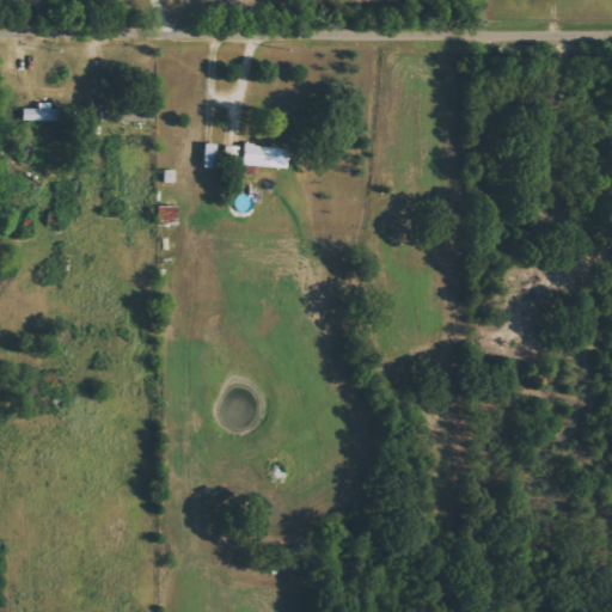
[(50,109),(50,104),(38,104),(38,110),(24,109),(24,121),(78,122),(78,110),(50,109)]
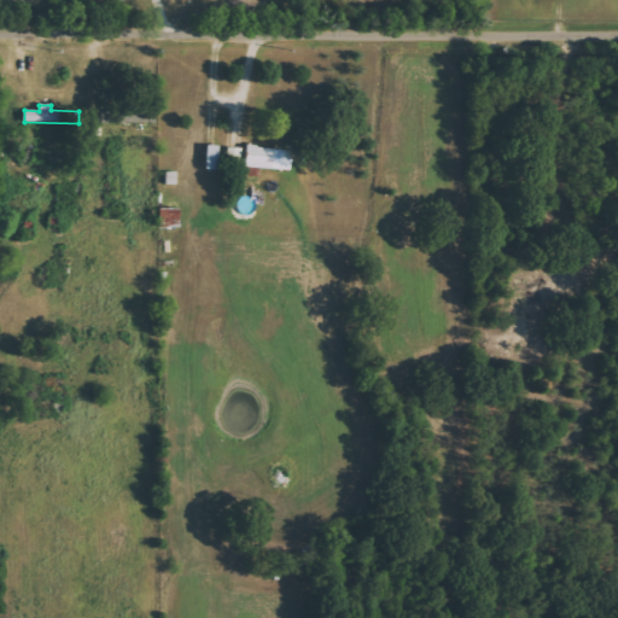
[(155,109),(101,110),(101,123),(156,122),(155,109)]
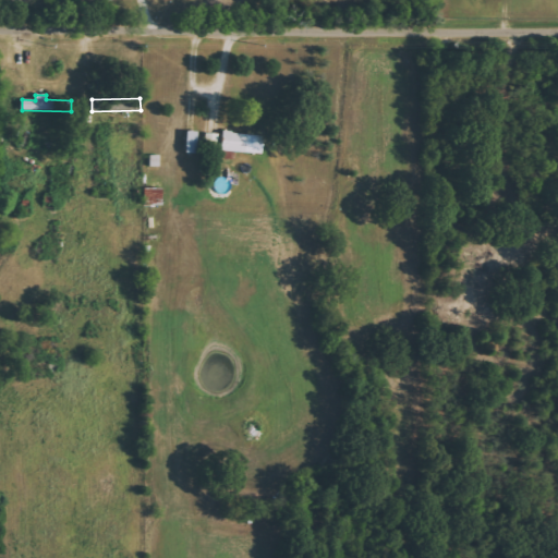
[(199,132),(186,131),(186,153),(198,154),(199,132)]
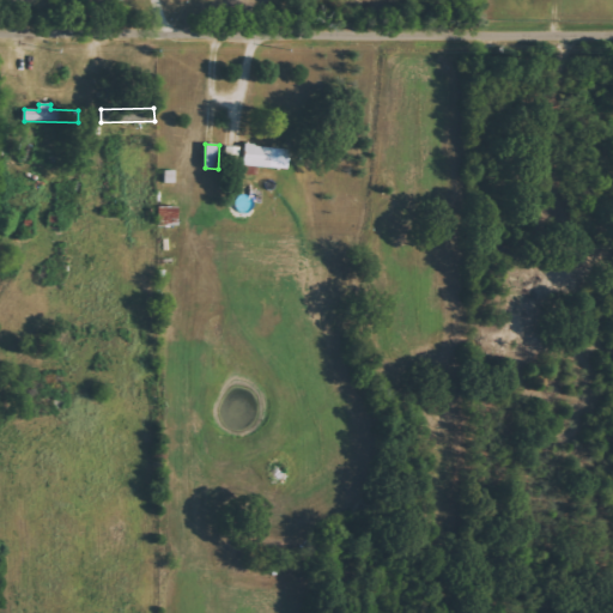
[(289,147),(244,146),(243,167),(287,168),(289,147)]
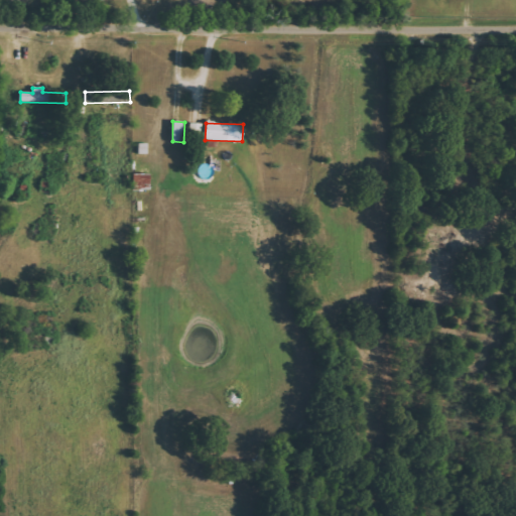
[(134,186),(149,185),(149,173),(133,174),(134,186)]
